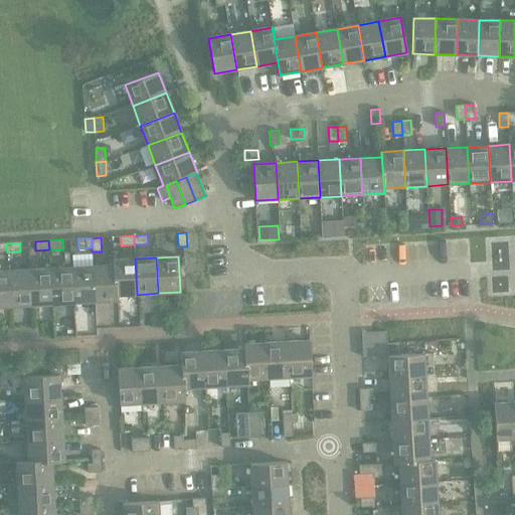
[(135,259),(114,260),(116,301),(117,301),(117,296),(137,295),(135,259)]
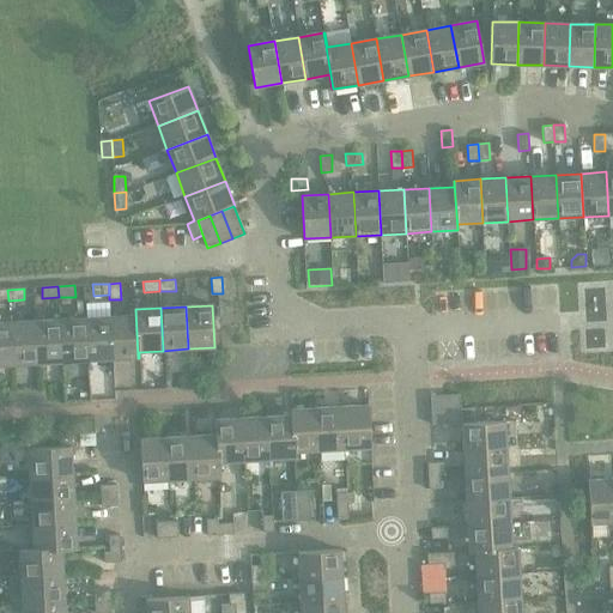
[(134,315),(110,317),(113,359),(138,358),(135,309),(134,309),(134,315)]
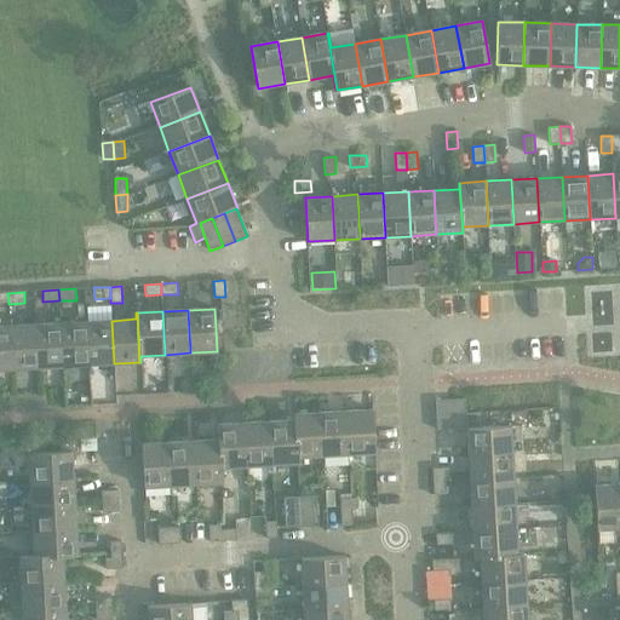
[(112,321),(86,322),(89,365),(114,363),(112,321)]
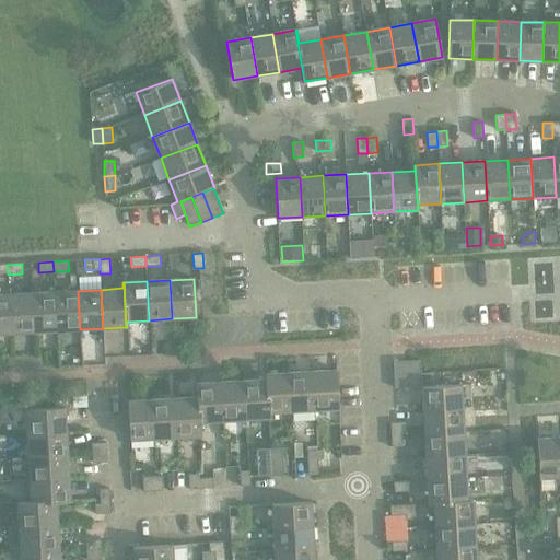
[(78,291),(55,292),(57,330),(80,329),(78,291)]
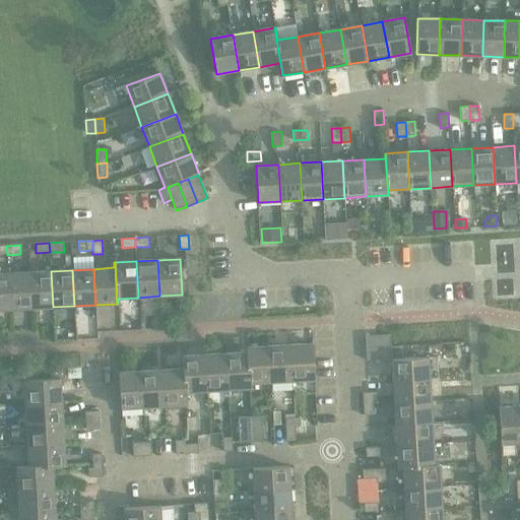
[(51,271),(29,272),(31,309),(53,307),(51,271)]
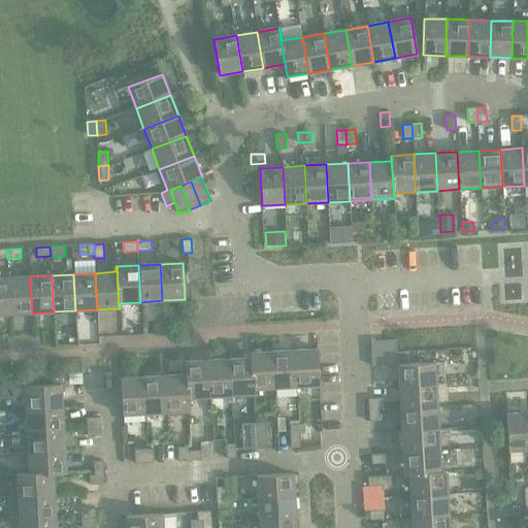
[(30,276),(8,277),(10,315),(32,314),(30,276)]
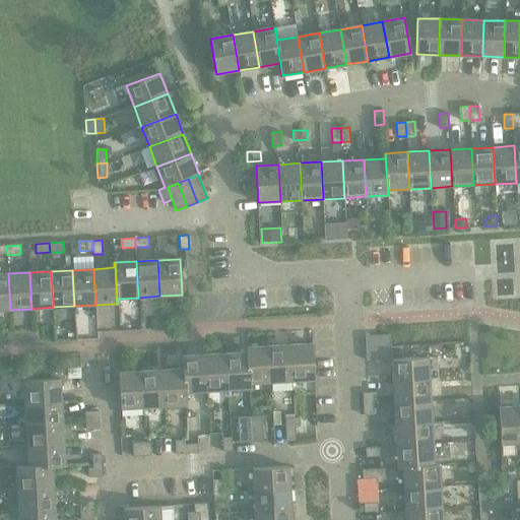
[(8,273),(0,273),(0,310),(10,310),(8,273)]
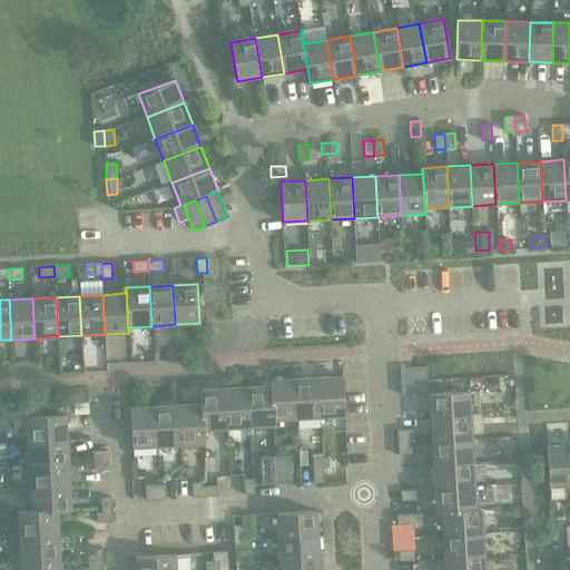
[(401,369),(401,381),(429,380),(428,367),(401,369)]
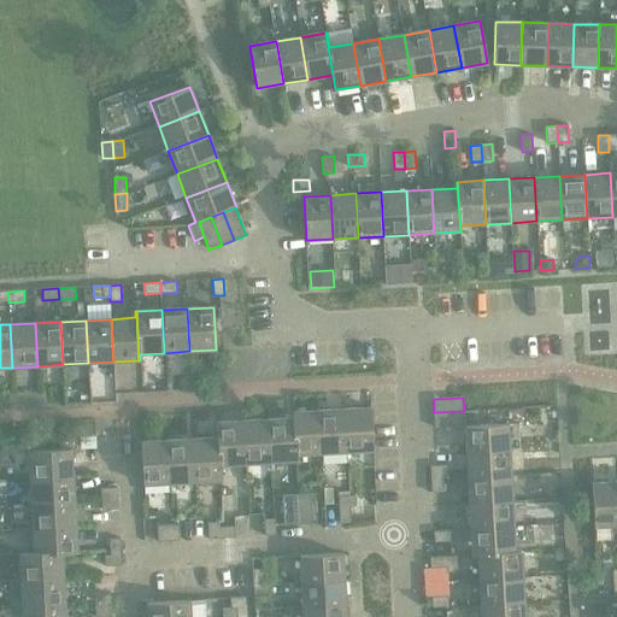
[(371,407),(345,410),(347,452),(374,451),(371,407)]
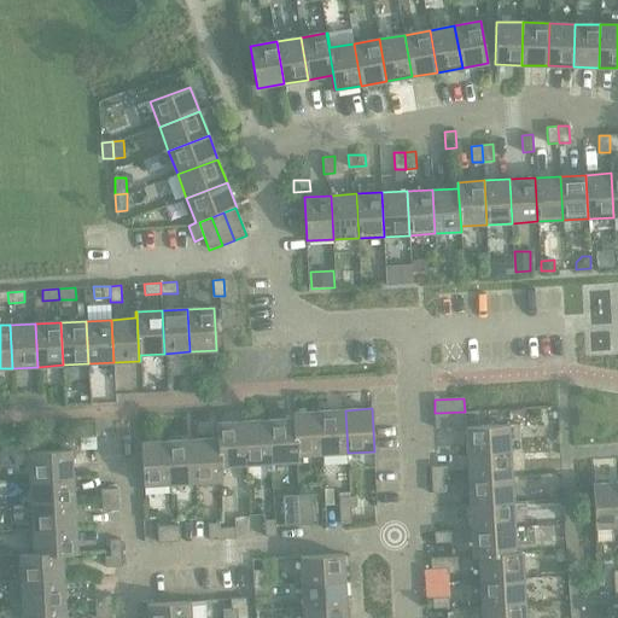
[(345,410),(320,412),(322,454),(348,453),(345,410)]
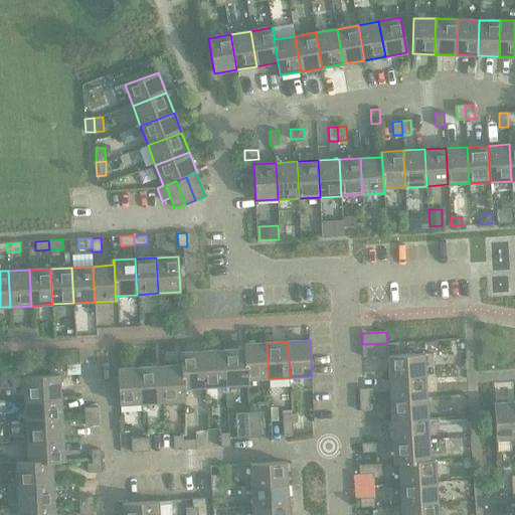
[(267,343),(245,344),(247,384),(248,384),(248,379),(269,378),(267,343)]
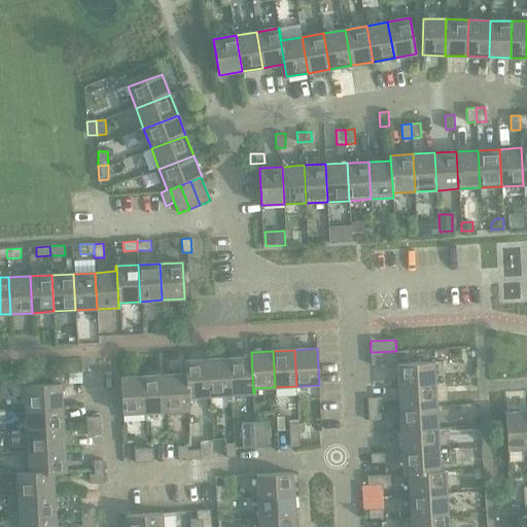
[(396,351),(371,352),(372,365),(397,364),(396,351)]
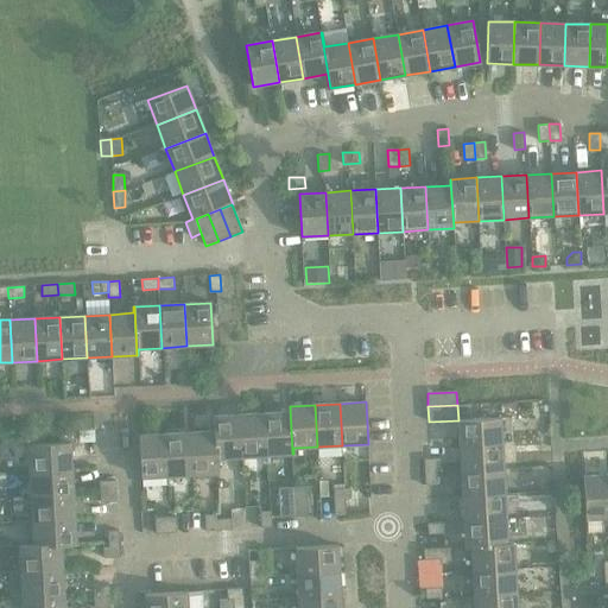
[(289,412),(265,413),(267,456),(292,454),(290,406),(289,406),(289,412)]
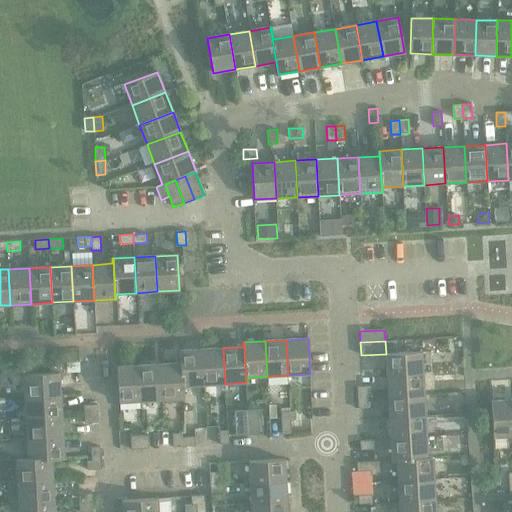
[(223,348),(202,349),(204,385),(225,384),(223,348)]
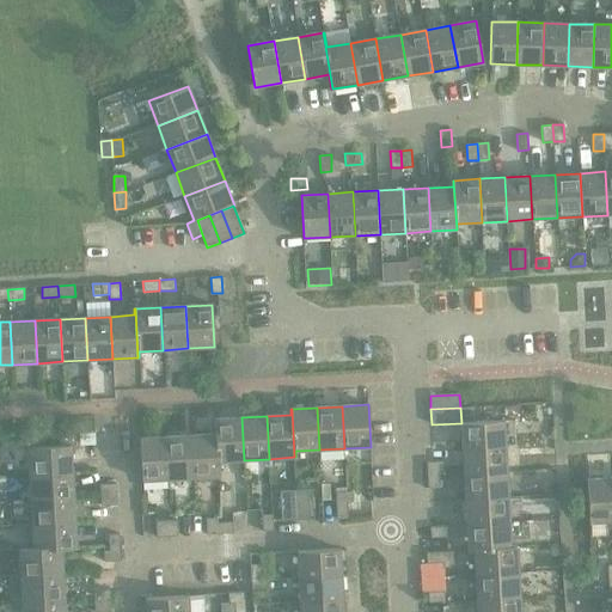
[(242,417),(216,418),(219,476),(220,476),(220,461),(244,460),(242,417)]
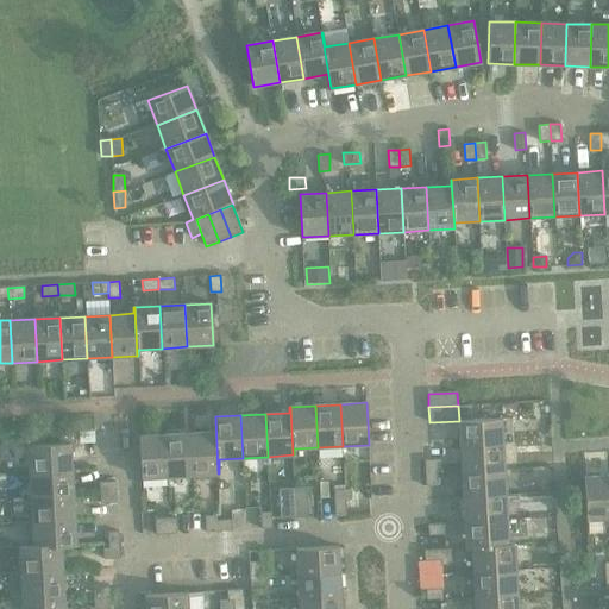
[(214,432),(190,433),(193,476),(218,473),(215,416),(214,418),(214,432)]
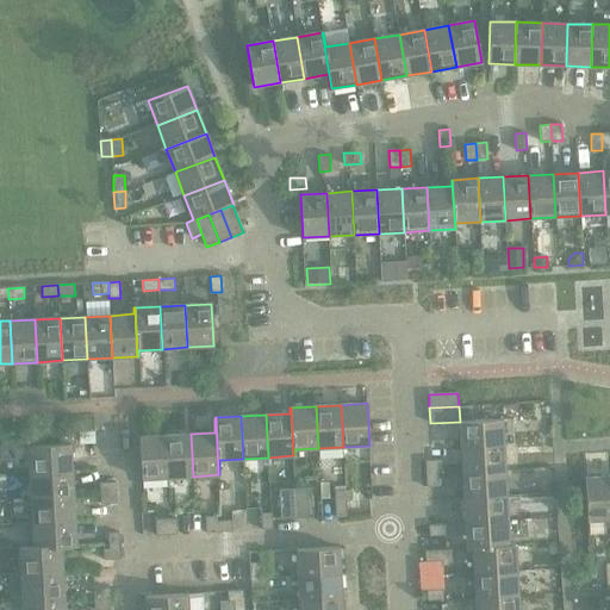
[(502,419),(460,422),(461,448),(504,446),(502,419)]
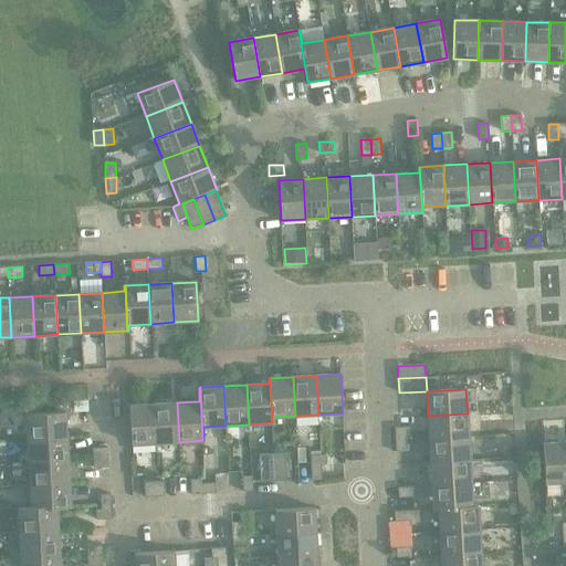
[(87,400),(74,401),(74,411),(87,410),(87,400)]
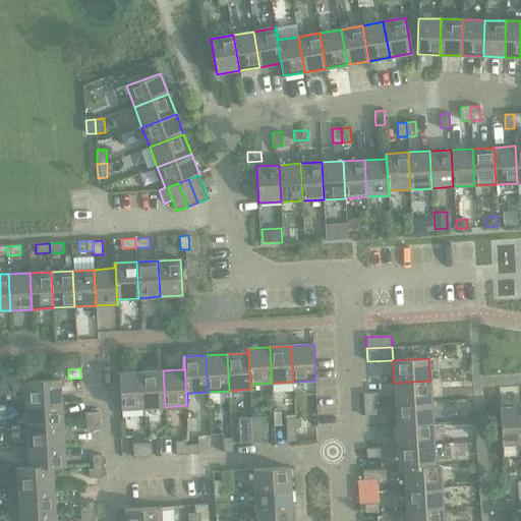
[(51,380),(24,381),(25,404),(61,401),(60,380),(65,380),(64,369),(50,370),(51,380)]
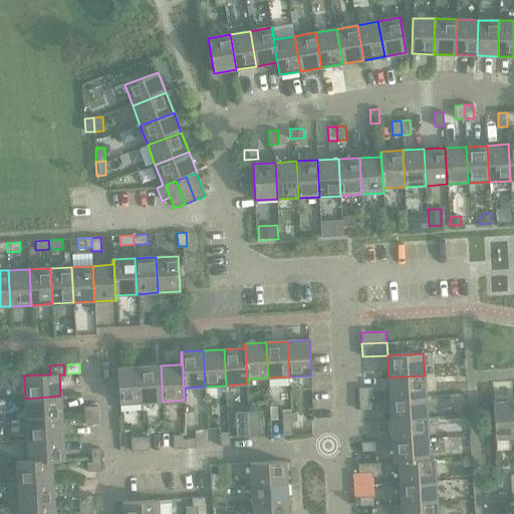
[(161,365),(140,366),(142,403),(163,402),(161,365)]
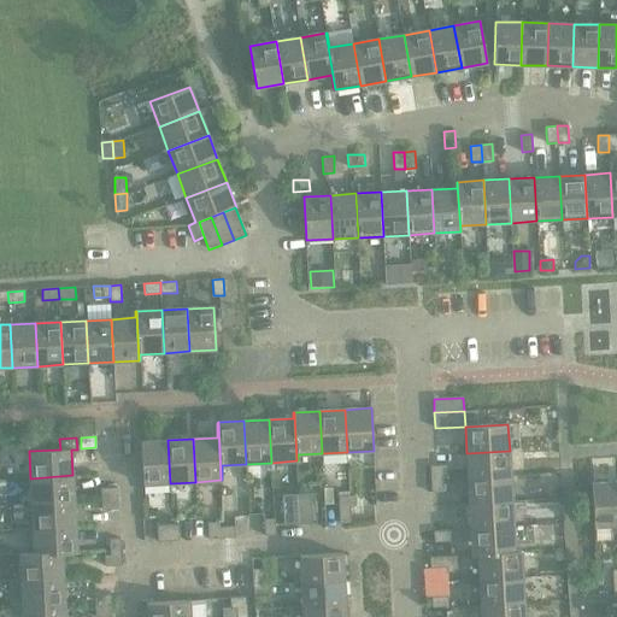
[(170,483),(168,440),(141,442),(144,485),(170,483)]
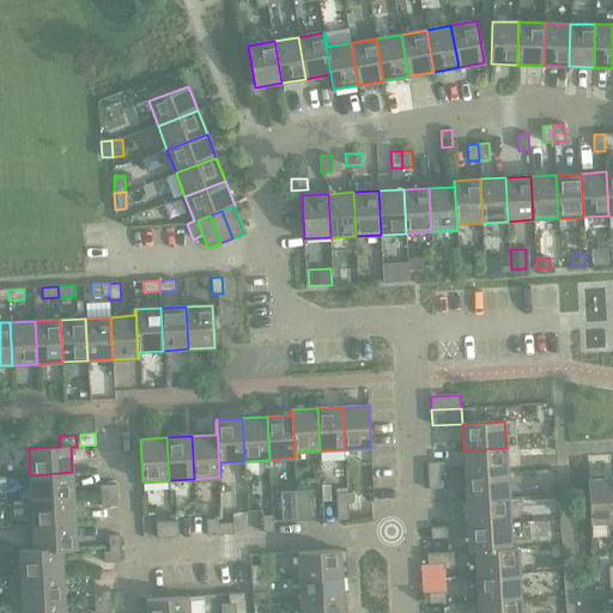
[(507,448),(463,450),(465,475),(508,473),(507,448)]
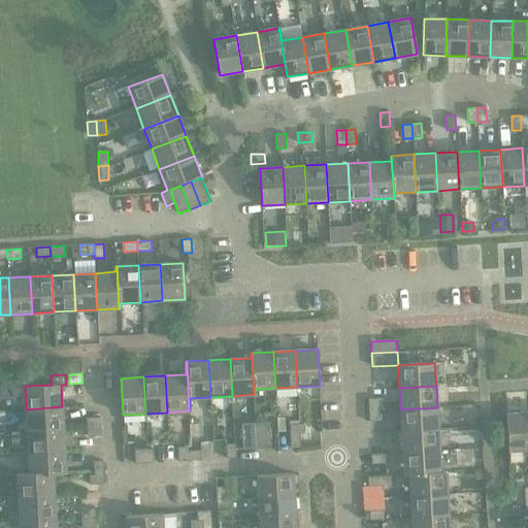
[(368,399),(368,408),(377,407),(383,407),(382,398),(368,399)]
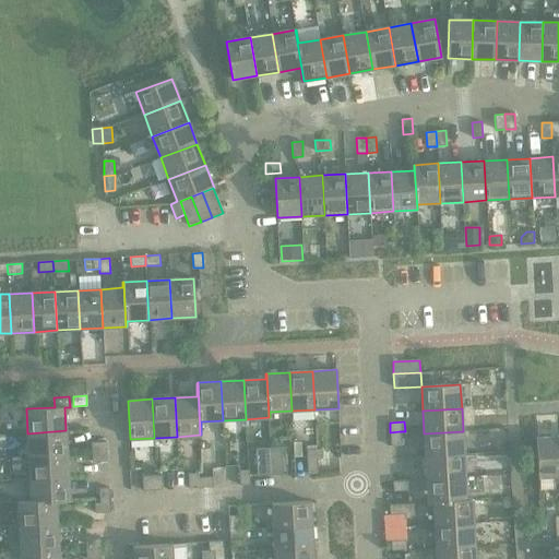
[(66,430),(27,433),(28,456),(68,454),(66,430)]
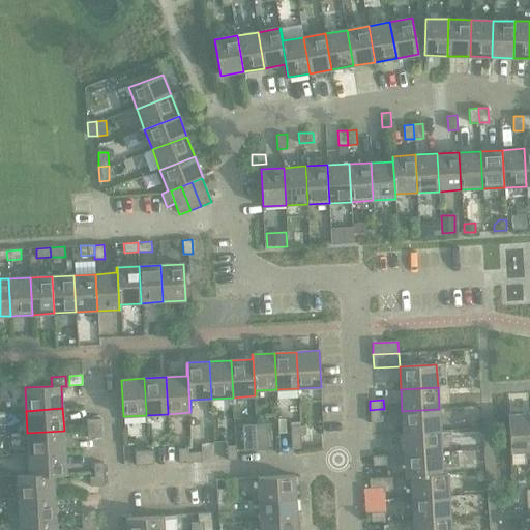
[(379,409),(370,410),(371,423),(380,423),(379,409)]
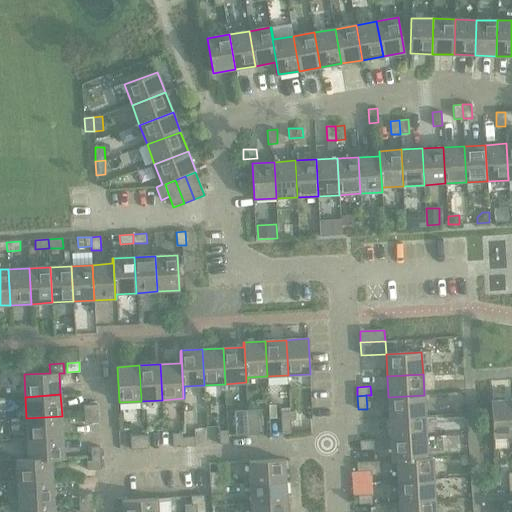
[(424,395),(388,397),(389,418),(425,416),(424,395)]
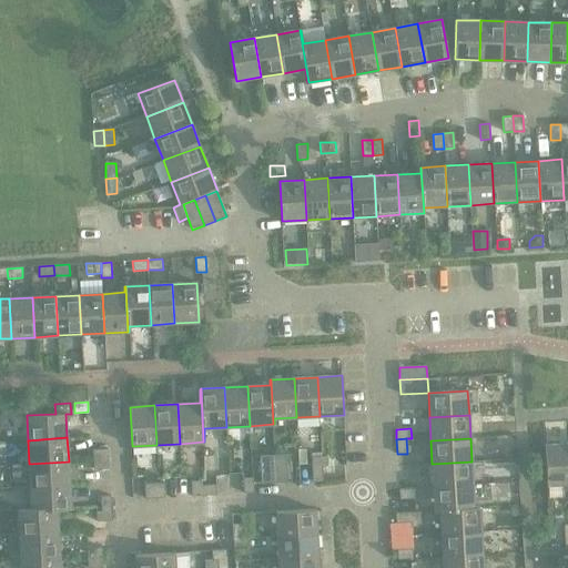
[(567,483),(567,444),(545,446),(547,485),(567,483)]
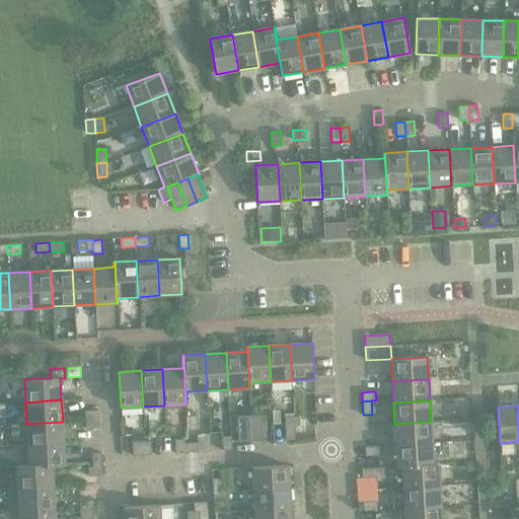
[(85,411),(85,420),(99,419),(99,410),(85,411)]
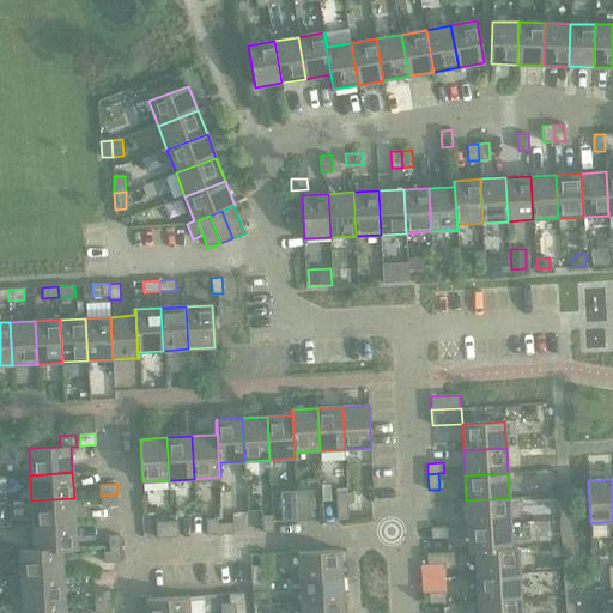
[(298,521),(297,491),(280,492),(283,522),(298,521)]
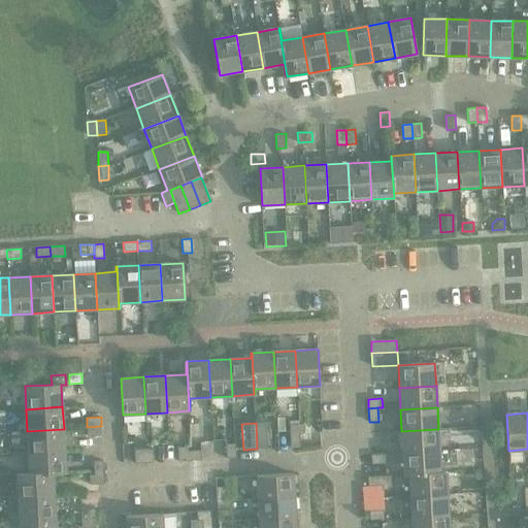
[(269,423),(256,423),(257,449),(271,448),(269,423)]
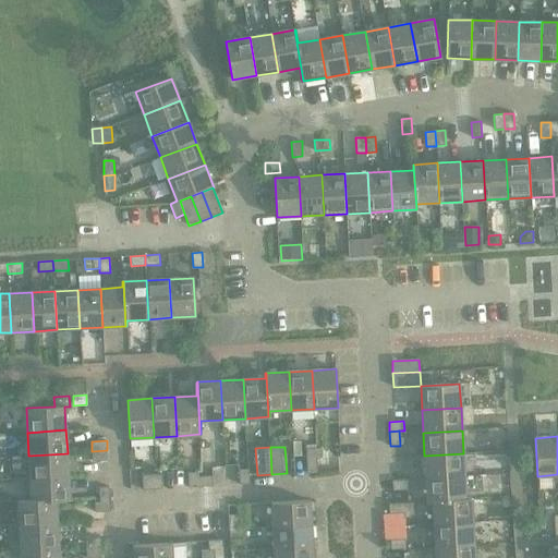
[(306,459),(316,459),(322,458),(320,448),(306,449),(306,459)]
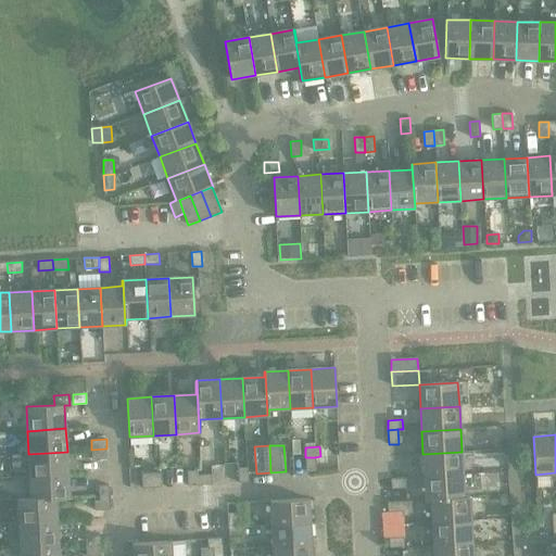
[(106,449),(91,450),(92,459),(108,458),(106,449)]
